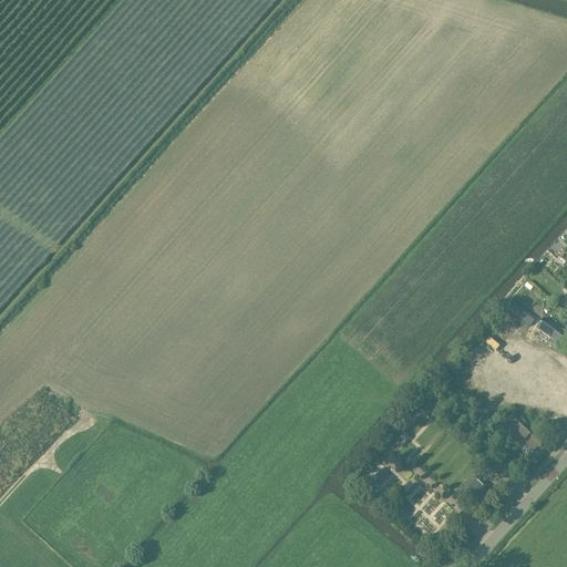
[(566,261),(566,260),(560,256),(557,259),(564,266),(566,261)]
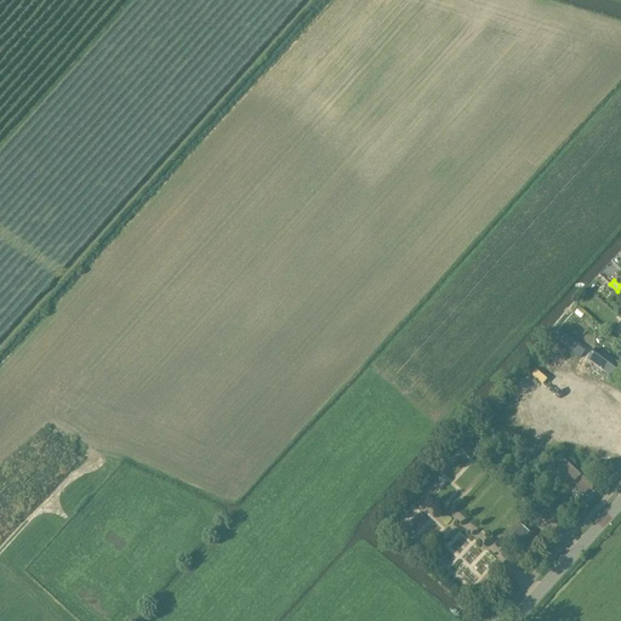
[(611,379),(619,368),(596,351),(587,362),(611,379)]
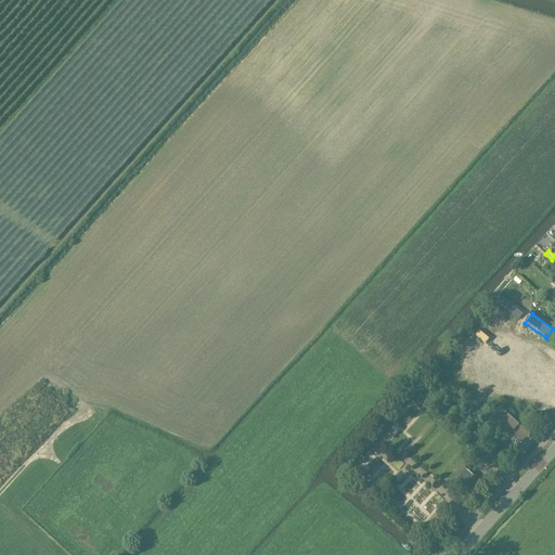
[(505,350),(512,338),(489,327),(486,333),(494,337),(491,343),(505,350)]
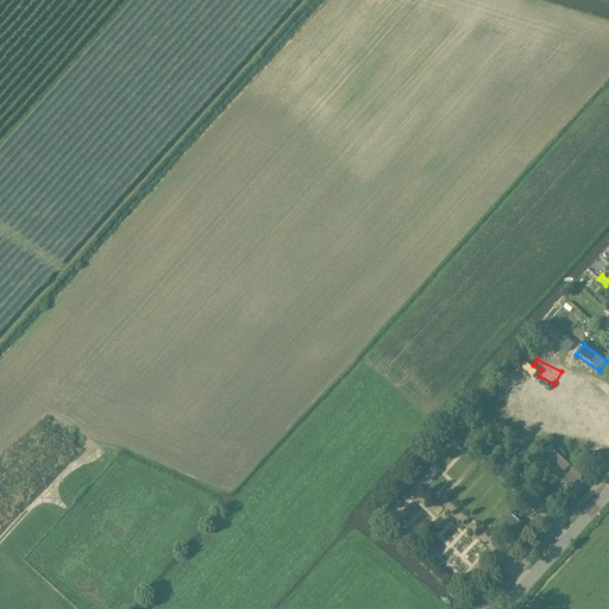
[(548,449),(537,462),(573,496),(585,483),(548,449)]
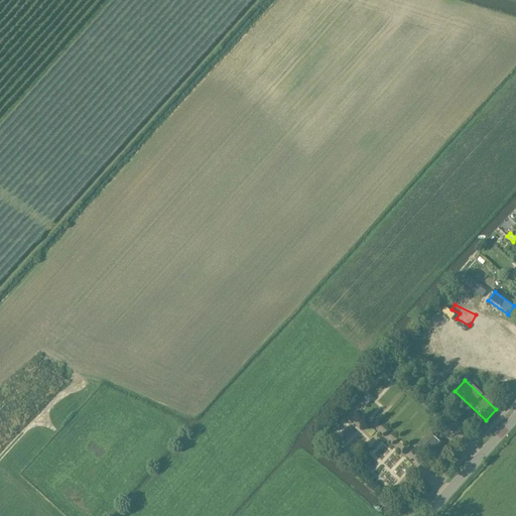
[(429,445),(424,450),(431,457),(436,452),(434,450),(440,443),(432,437),(427,444),(429,445)]
